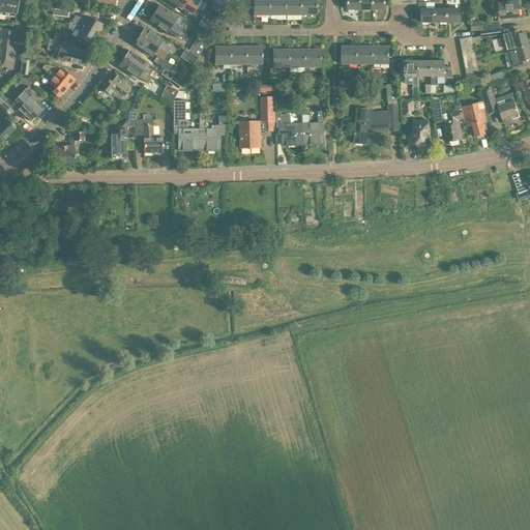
[(18,0),(0,0),(0,11),(16,15),(18,0)]
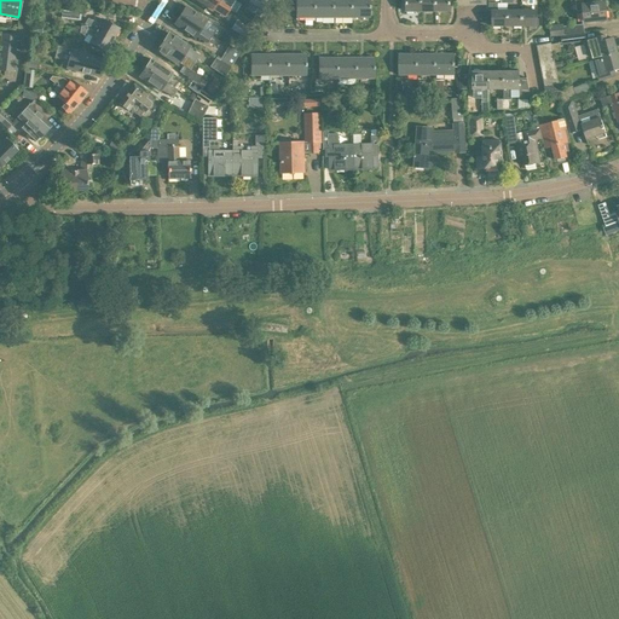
[(229,9),(214,0),(195,0),(213,11),(214,10),(224,17),(229,9)]
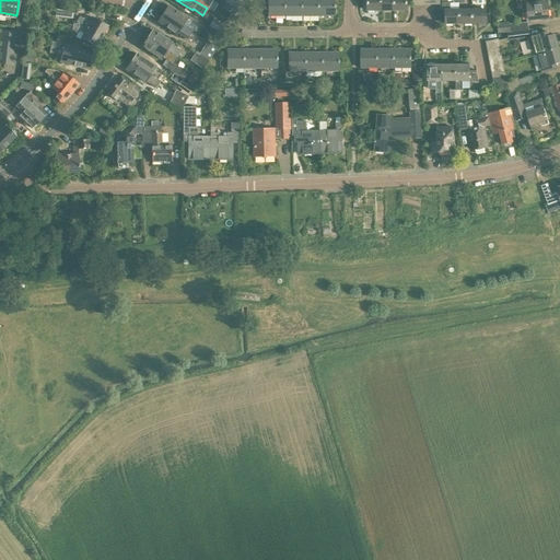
[(225,0),(224,2),(237,10),(238,11),(245,0),(225,0)]
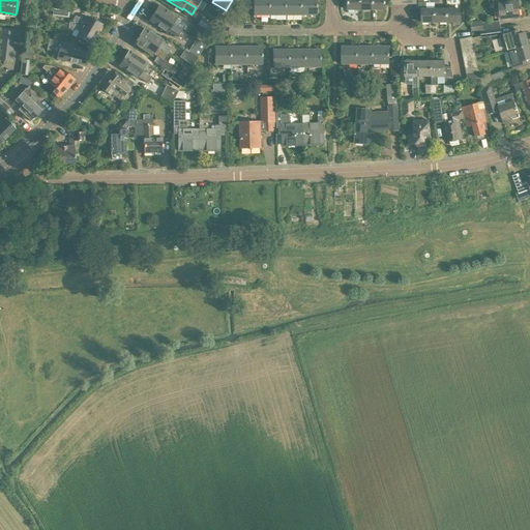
[(268,0),(253,0),(253,16),(269,16),(268,0)]
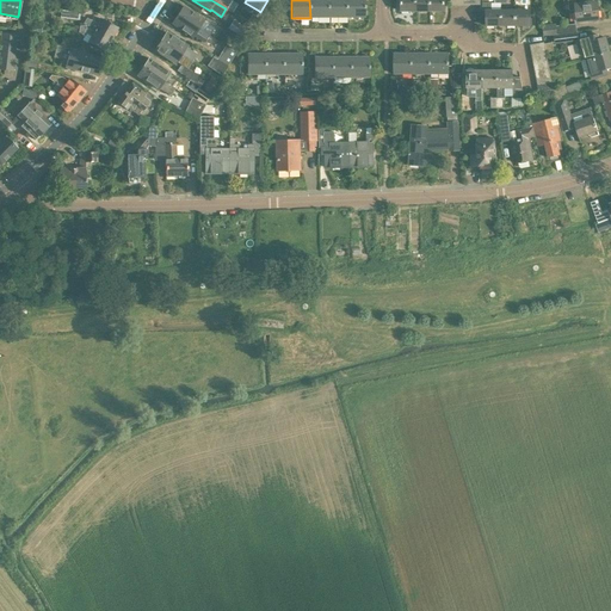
[(309,0),(310,18),(328,18),(327,0),(309,0)]
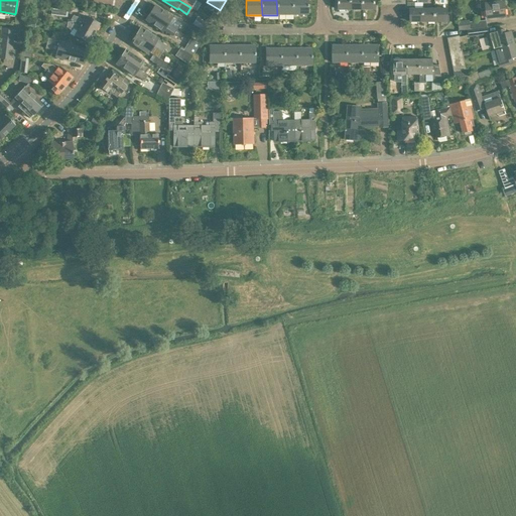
[(276,0),(277,15),(292,15),(292,0),(276,0)]
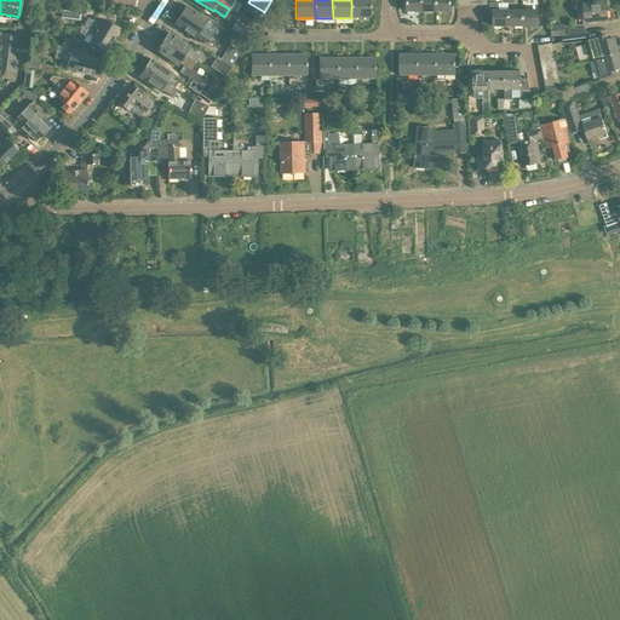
[(351,0),(351,18),(371,17),(369,0),(351,0)]
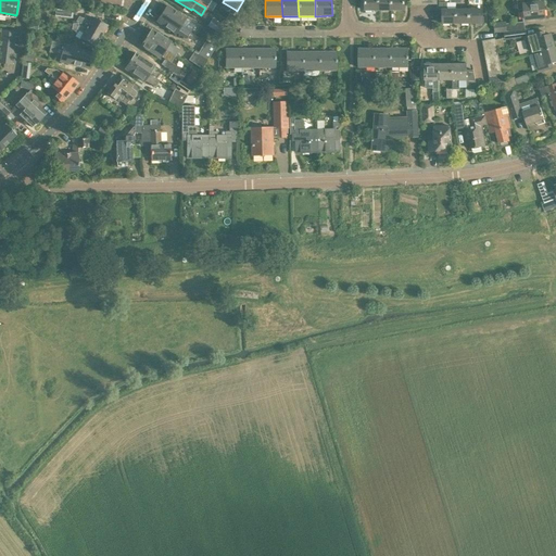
[(378,11),(378,0),(364,0),(365,11),(378,11)]
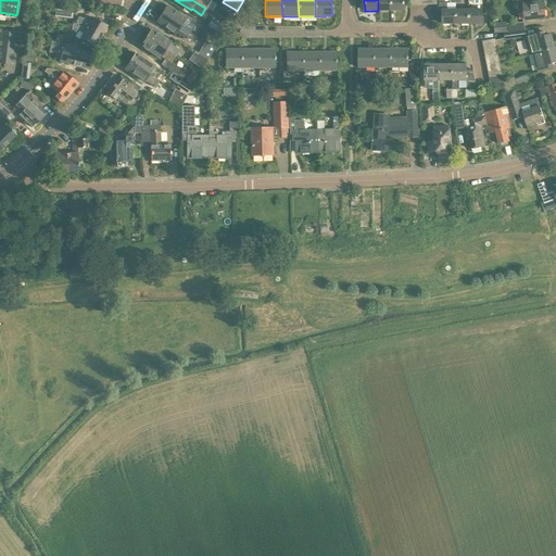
[(390,0),(378,0),(378,11),(391,11),(390,0)]
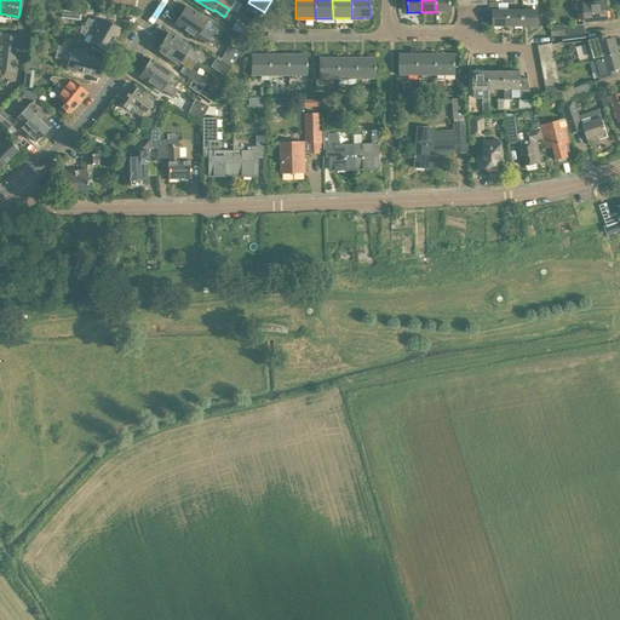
[(451,0),(435,0),(436,12),(451,12),(451,0)]
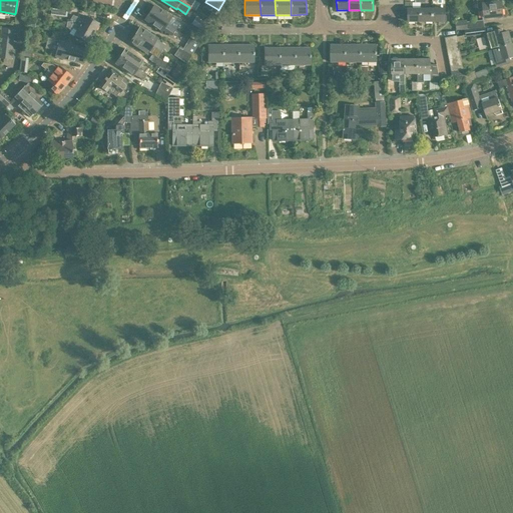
[(483,0),(476,0),(478,9),(481,9),(482,18),(502,16),(501,2),(484,4),(483,0)]
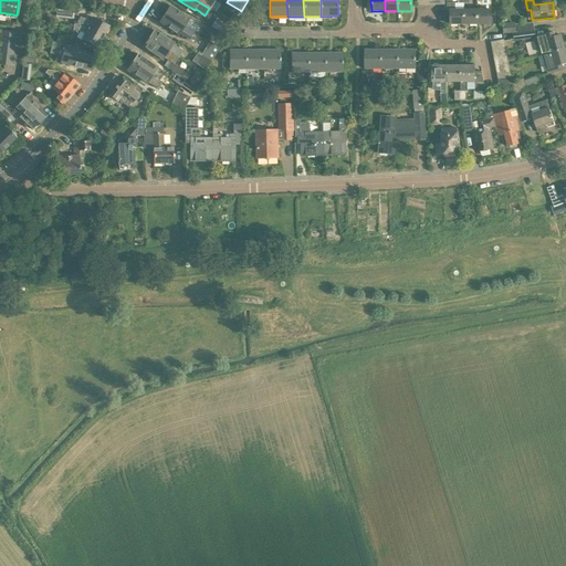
[(240,10),(227,2),(223,8),(237,16),(240,10)]
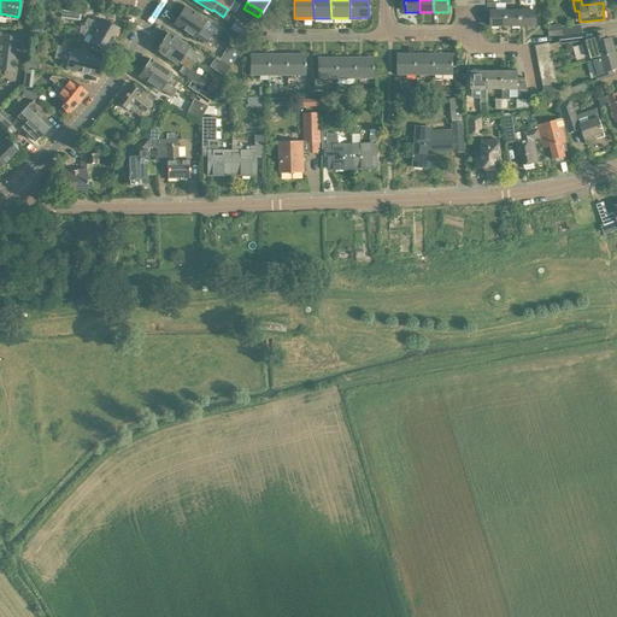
[(487,3),(487,11),(491,11),(491,27),(505,27),(505,10),(505,3),(487,3)]
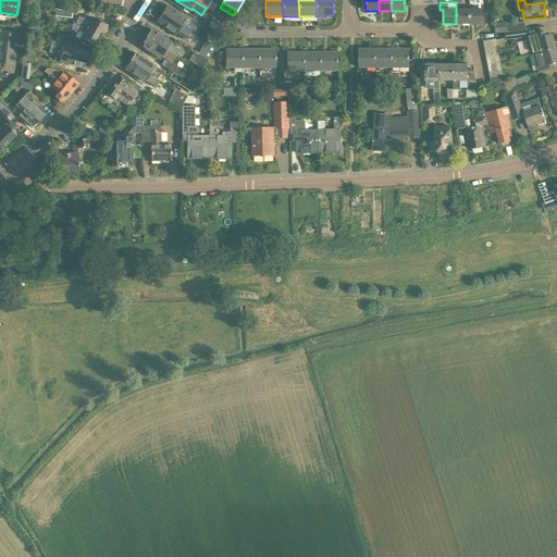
[(166,5),(162,14),(190,33),(195,26),(185,19),(186,17),(166,5)]
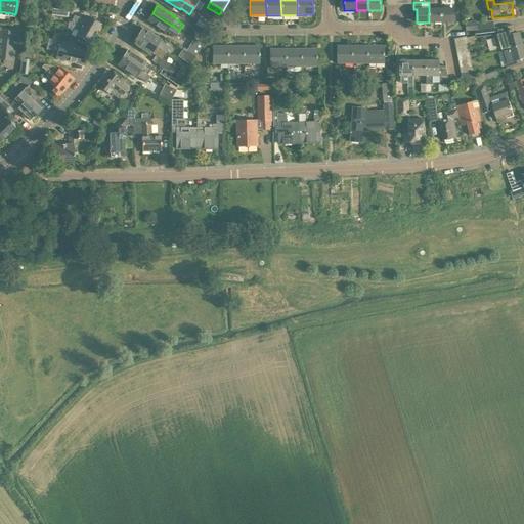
[(442,8),(429,8),(429,23),(442,23),(442,8)]
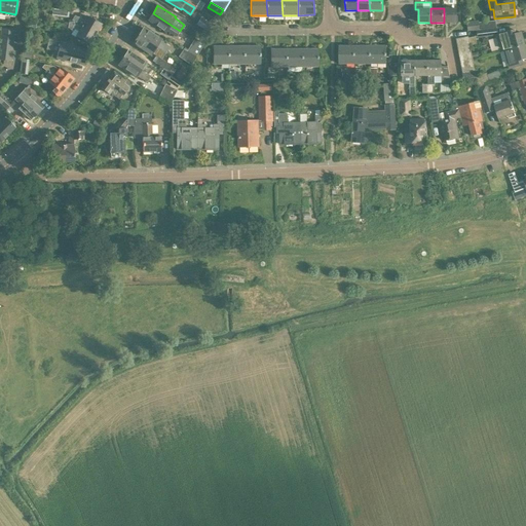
[(456,8),(444,8),(444,23),(456,23),(456,8)]
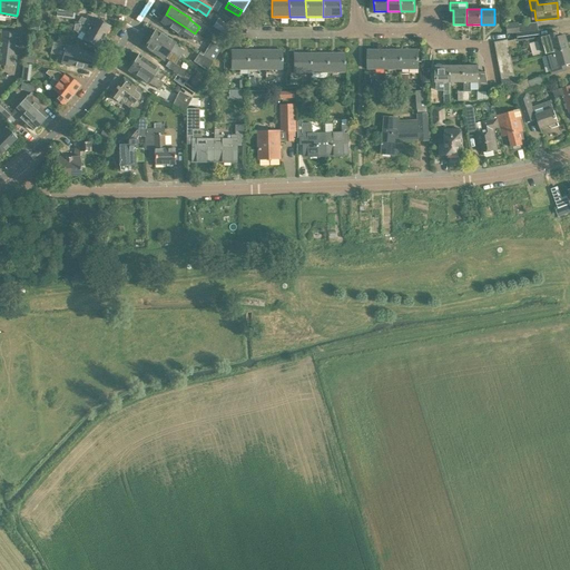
[(195,33),(166,15),(160,22),(179,35),(180,33),(190,40),(195,33)]
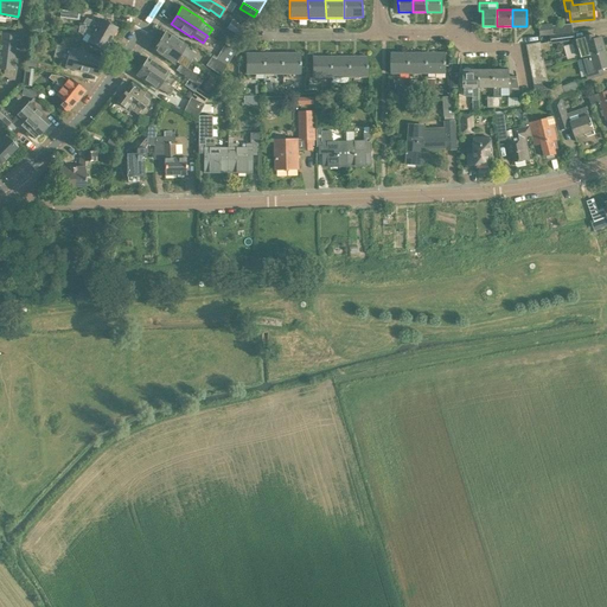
[(82,25),(84,26),(109,40),(116,29),(101,19),(97,25),(89,20),(88,20),(84,19),(82,25)]
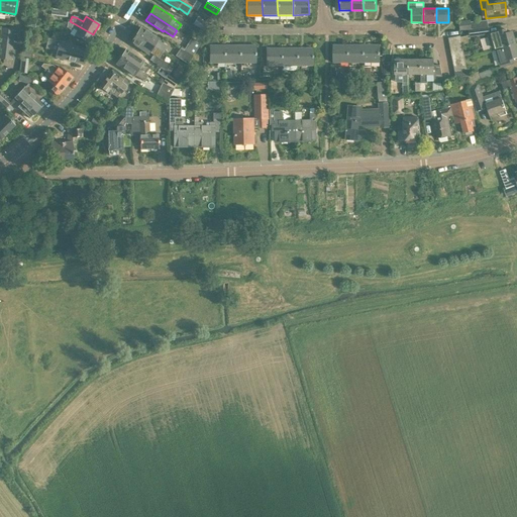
[(197,17),(192,23),(207,33),(213,22),(207,18),(205,22),(197,17)]
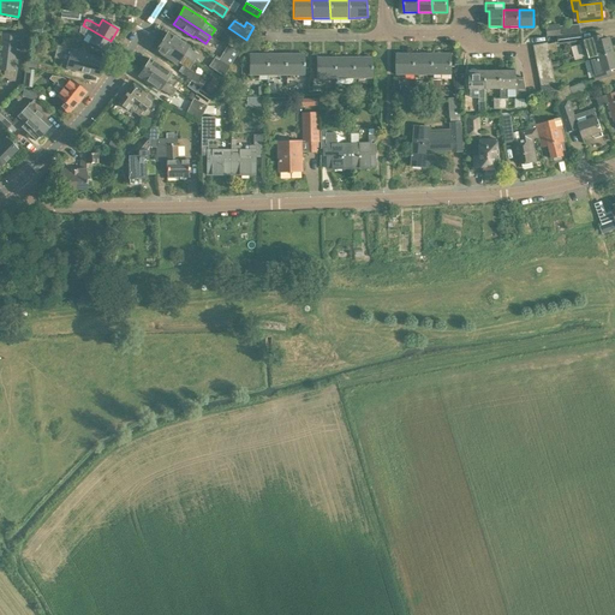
[(559,25),(545,27),(547,36),(565,35),(580,33),(579,24),(559,27),(559,25)]
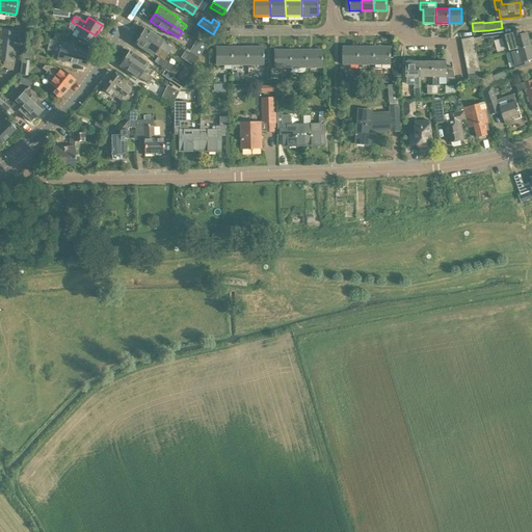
[(68,23),(68,29),(72,29),(73,30),(71,34),(76,37),(76,36),(90,45),(96,35),(74,23),(68,23)]
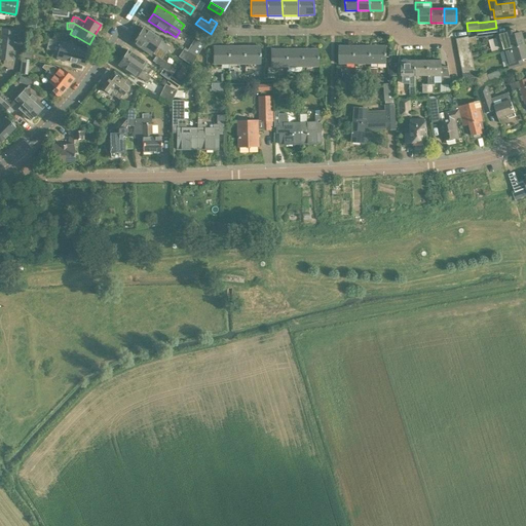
[(1,28),(0,38),(0,43),(12,45),(14,29),(1,28)]
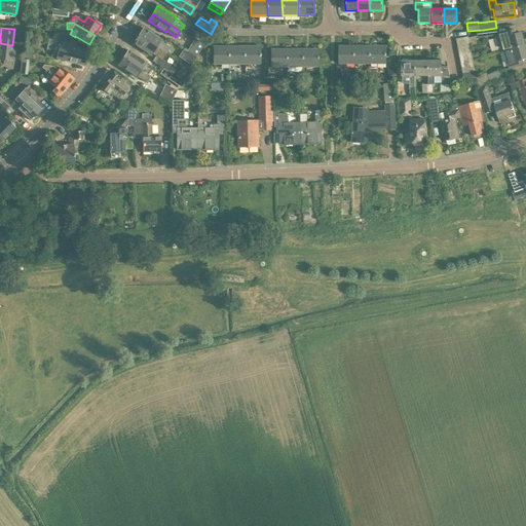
[(143,28),(139,34),(150,41),(149,42),(165,53),(170,47),(159,41),(160,39),(143,28)]
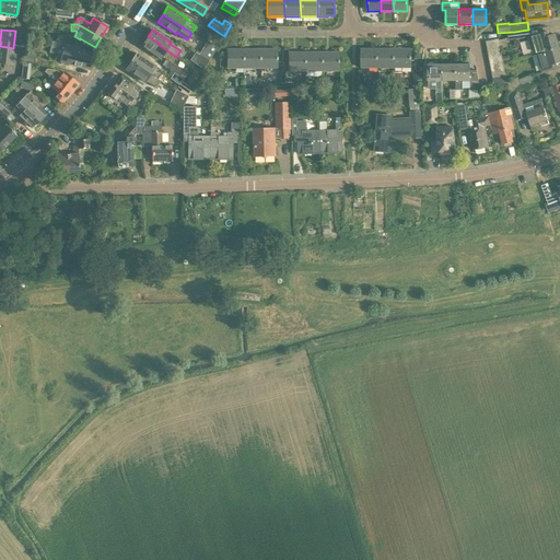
[(528,30),(514,32),(514,39),(529,37),(528,30)]
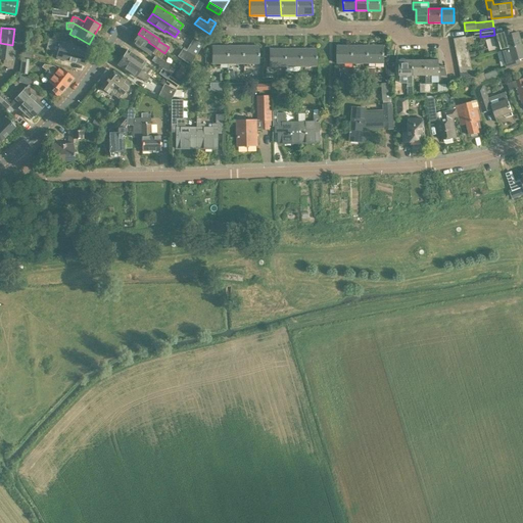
[(496,37),(493,38),(497,52),(502,51),(501,50),(521,45),(518,32),(511,34),(511,31),(496,35),(496,37)]
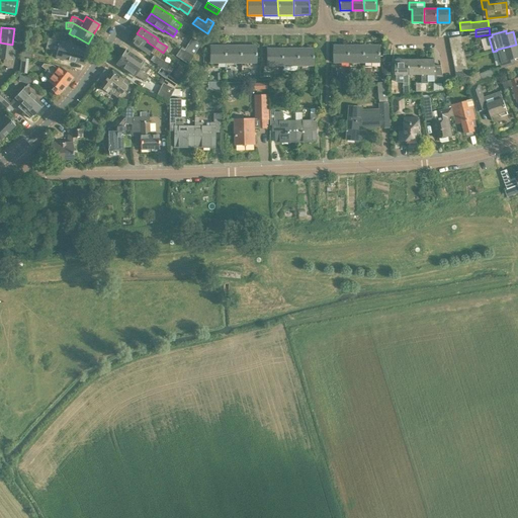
[(137,33),(131,42),(149,54),(150,53),(153,55),(150,60),(152,61),(169,73),(172,69),(168,66),(159,59),(163,53),(147,41),(148,40),(137,33)]
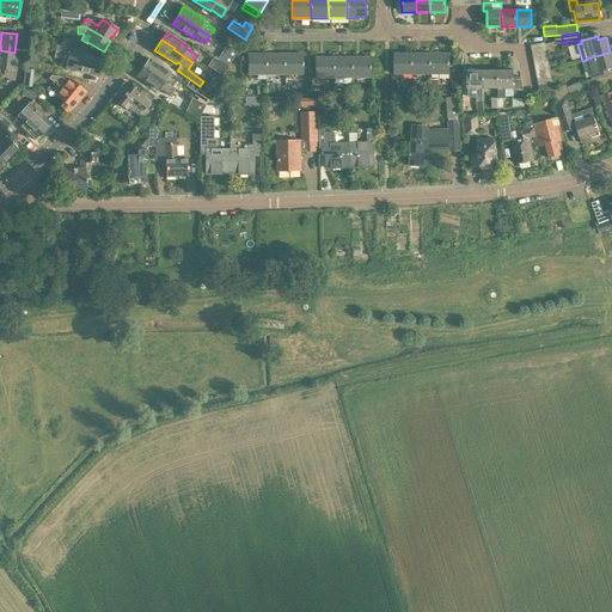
[(63,65),(63,67),(98,75),(103,59),(80,53),(81,51),(56,46),(54,57),(62,60),(61,63),(63,65)]
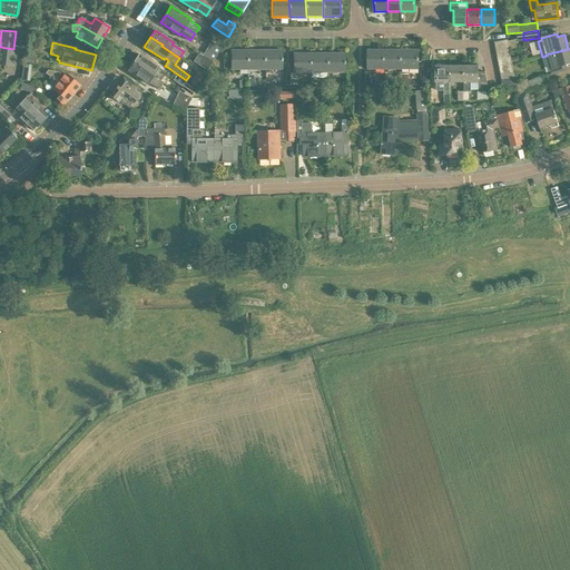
[(219,49),(209,42),(202,55),(212,60),(219,49)]
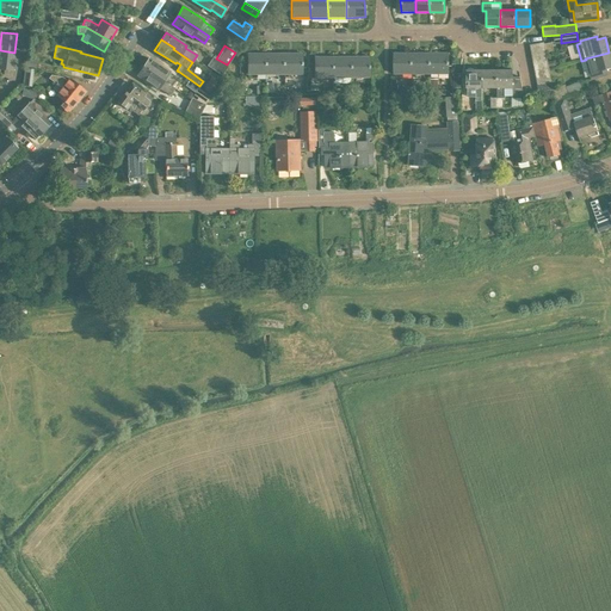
[(14,53),(0,50),(0,69),(12,72),(14,53)]
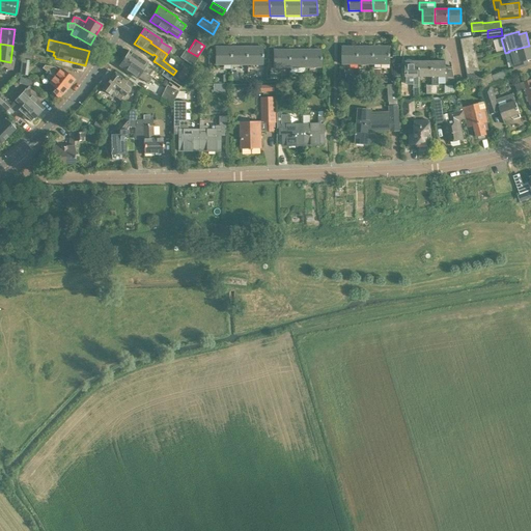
[(530,52),(529,46),(508,51),(509,52),(513,70),(528,65),(526,60),(530,59),(530,52)]
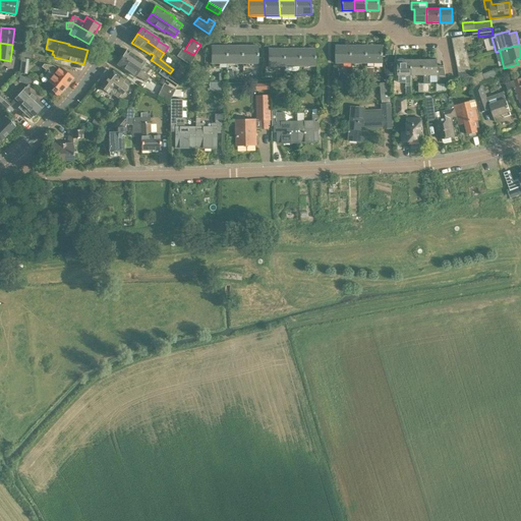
[(211,46),(211,64),(226,64),(226,46),(211,46)]
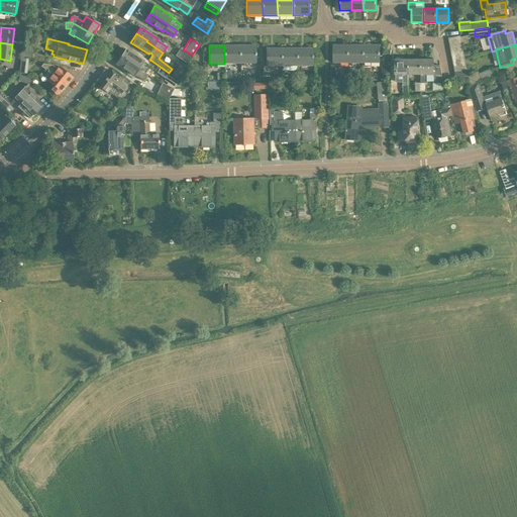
[(224,45),(224,64),(232,63),(240,63),(240,45),(232,45),(229,45),(224,45)]
